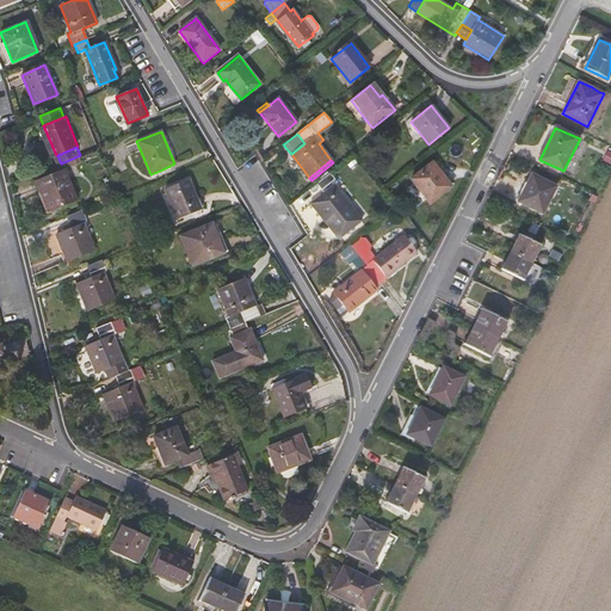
[(432,164),(411,179),(430,203),(451,186),(432,164)]
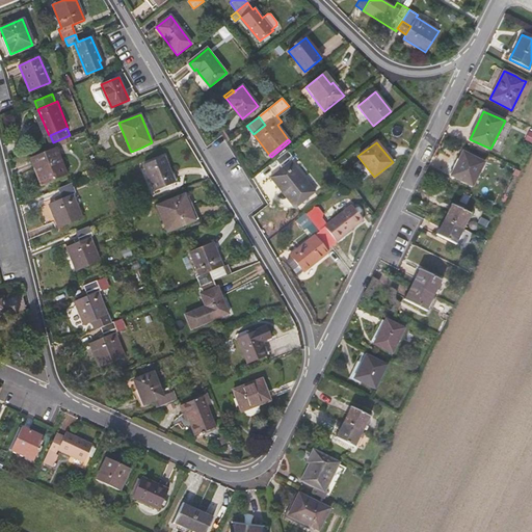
[(44,184),(67,175),(56,148),(31,158),(35,168),(37,167),(44,184)]
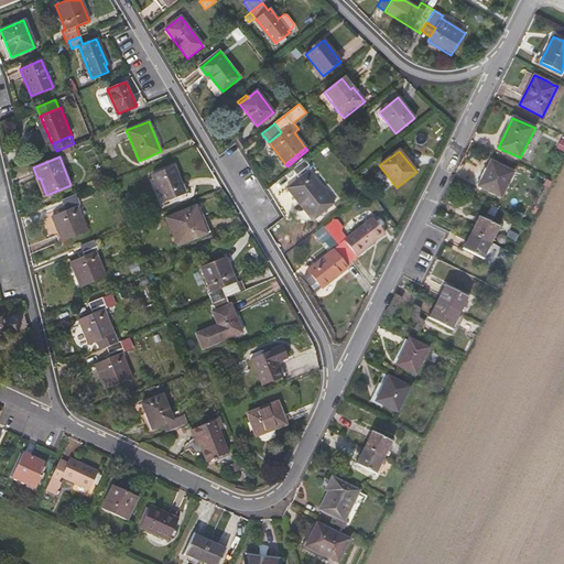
[(335,204),(308,170),(312,167),(305,160),(292,170),(299,179),(286,187),(313,220),(335,204)]
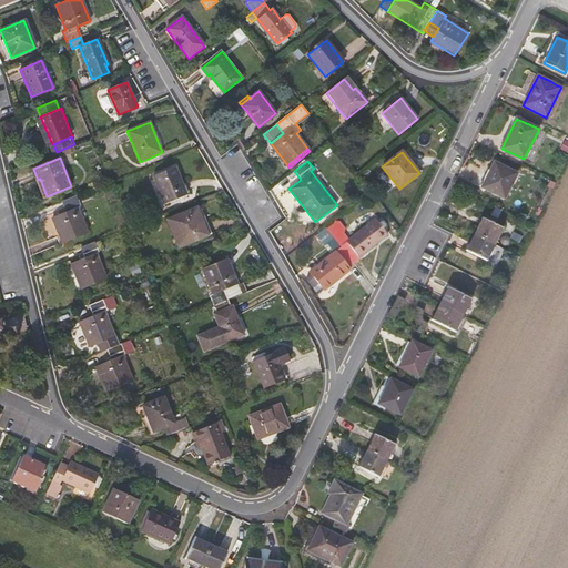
[(482,188),(504,199),(517,173),(494,162),(482,188)]
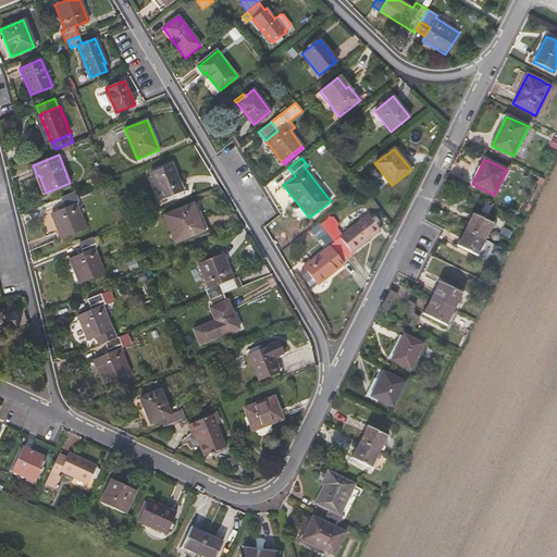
[(161,200),(183,192),(172,164),(150,173),(161,200)]
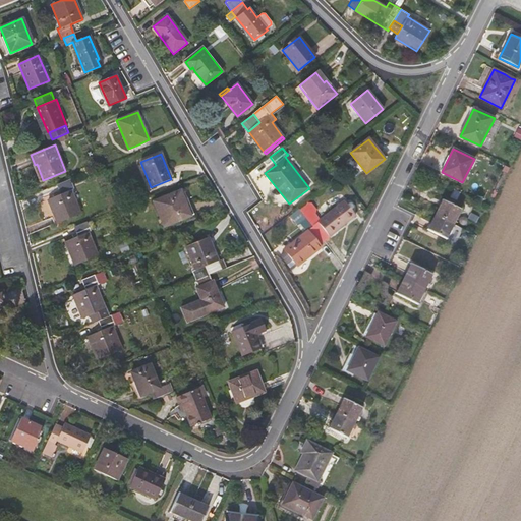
[(115,172),(113,165),(106,168),(109,175),(115,172)]
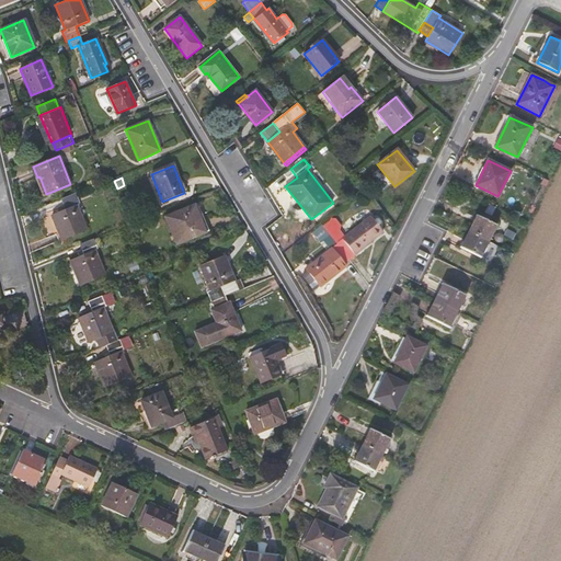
[(63,197),(66,204),(67,207),(59,210),(54,213),(64,238),(87,229),(77,203),(81,202),(77,192),(63,197)]
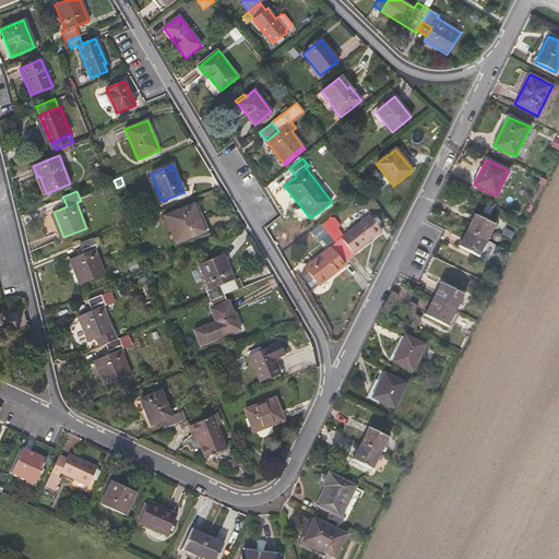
[(199,222),(193,206),(164,218),(175,246),(210,233),(204,219),(199,222)]
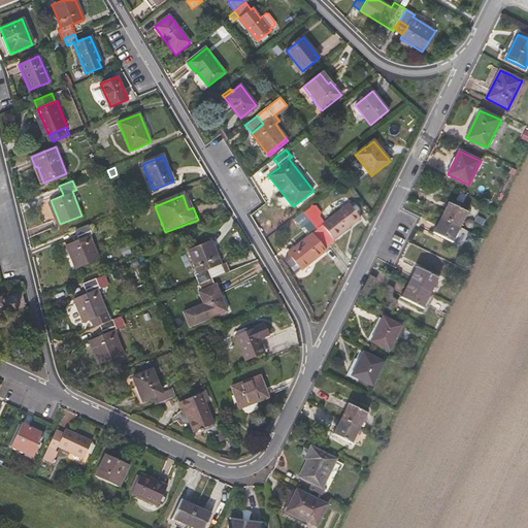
[(467,211),(449,202),(441,218),(450,223),(460,227),(467,211)]
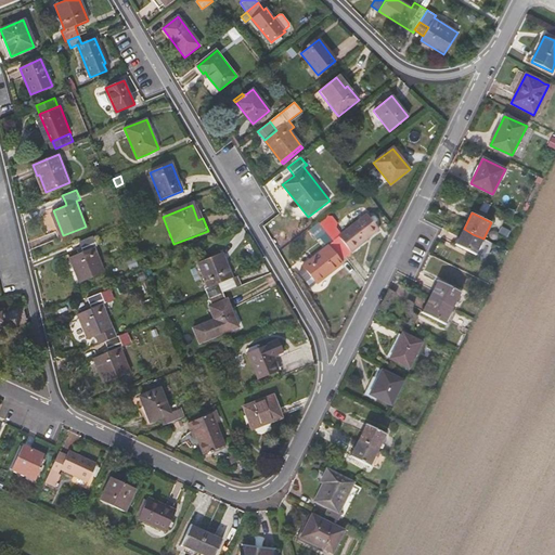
[(379,230),(366,214),(339,236),(335,231),(324,217),(318,222),(326,233),(341,253),(345,257),(351,252),(379,230)]
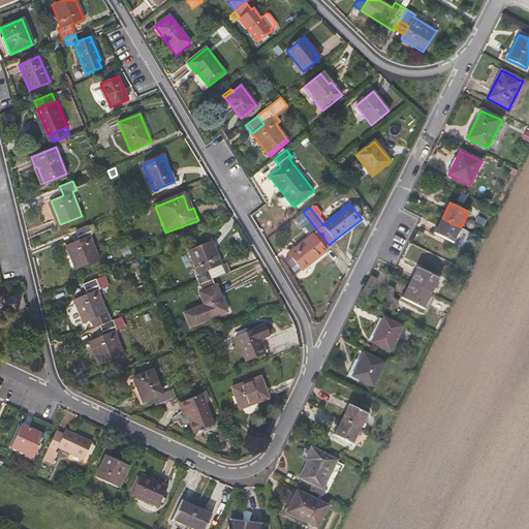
[(319,214),(314,209),(309,207),(319,220),(319,214)]
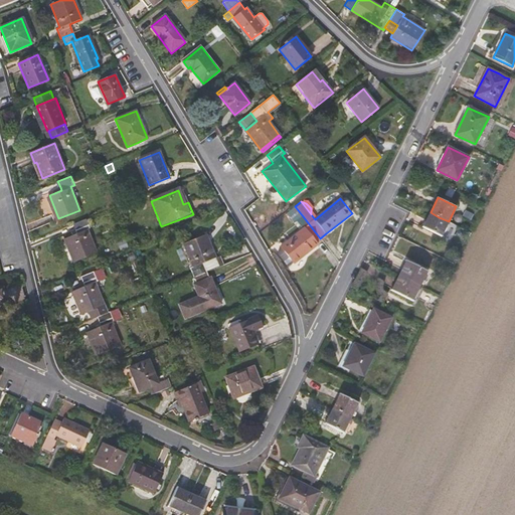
[(442,236),(449,221),(439,217),(431,212),(422,227),(442,236)]
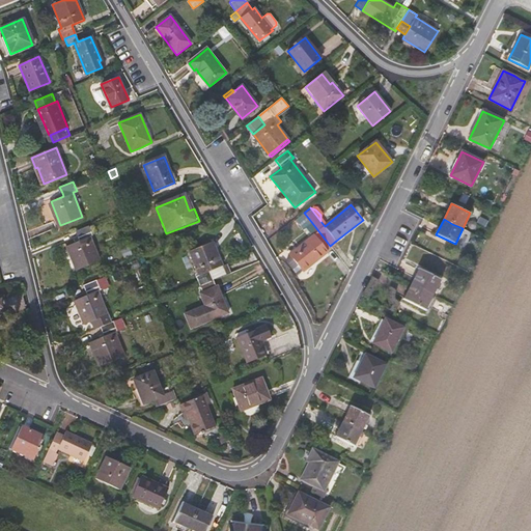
[(327,242),(312,223),(306,228),(312,236),(289,254),(287,258),(286,261),(297,274),(298,275),(302,271),(303,272),(328,252),(323,246),(327,242)]
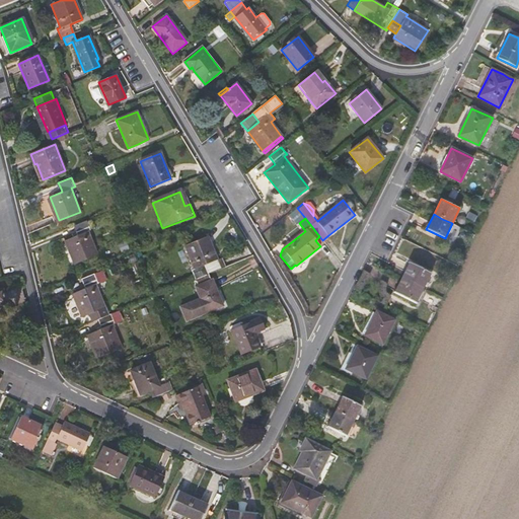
[(74,226),(76,232),(77,235),(73,237),(65,240),(75,265),(97,255),(87,232),(90,230),(86,221),(74,226)]
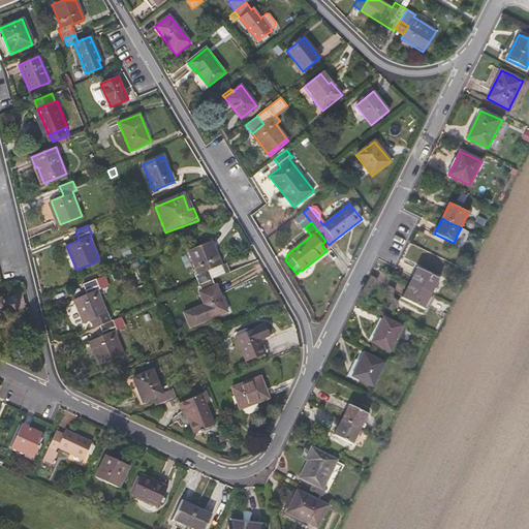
[(219,263),(210,240),(186,249),(195,273),(192,274),(196,285),(212,279),(207,268),(219,263)]
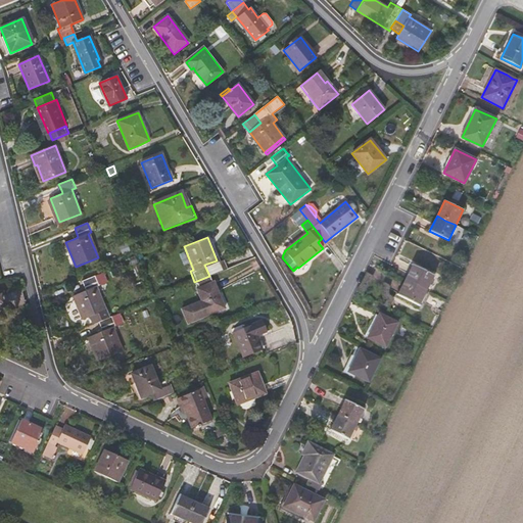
[(434,276),(413,265),(405,280),(426,290),(434,276)]
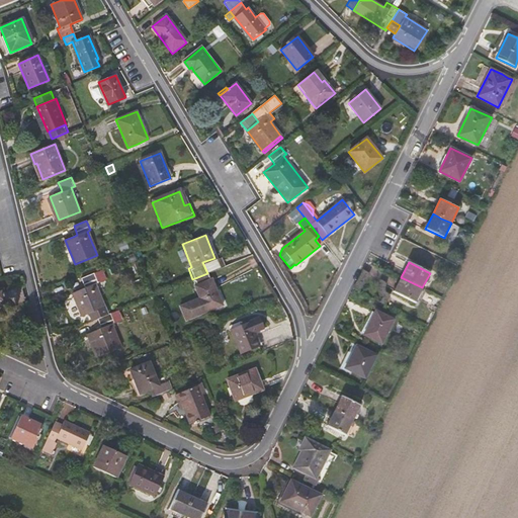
[(108,314),(95,281),(106,277),(103,269),(82,278),(85,286),(73,291),(83,315),(91,312),(94,319),(99,317),(108,314)]
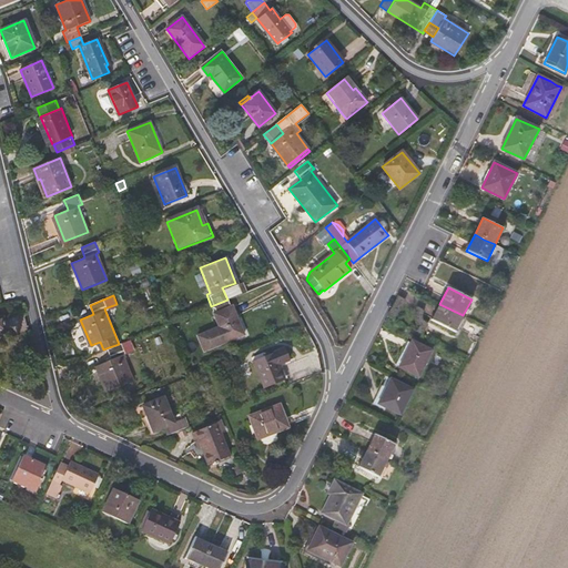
[(247,331),(236,303),(214,312),(219,323),(198,332),(204,347),(247,331)]
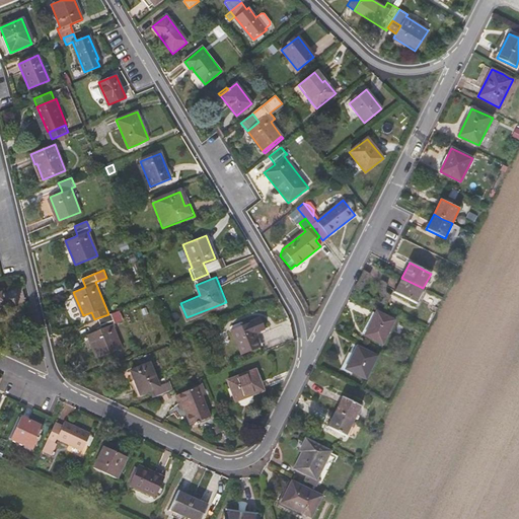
[(423,288),(401,278),(394,293),(416,304),(423,288)]
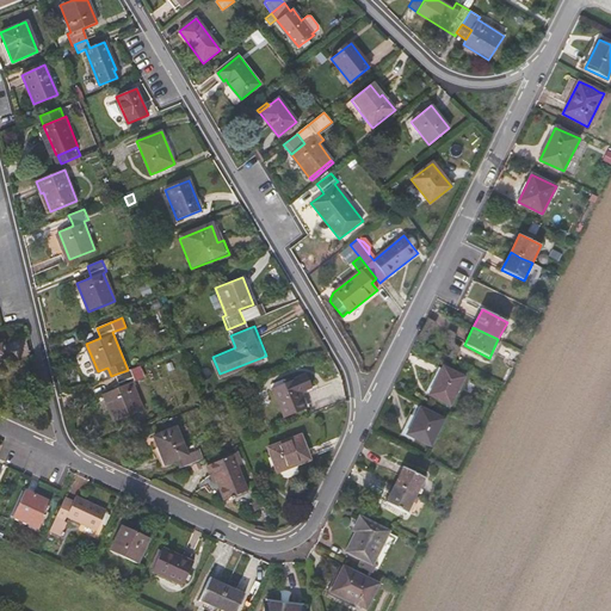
[(143,408),(133,381),(146,375),(141,364),(128,370),(117,374),(122,384),(105,392),(116,419),(143,408)]
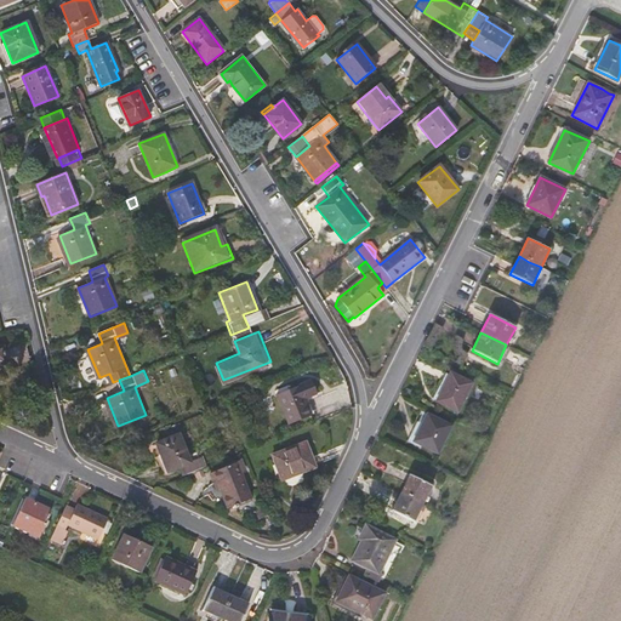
[(472,383),(450,372),(436,400),(457,412),(472,383)]
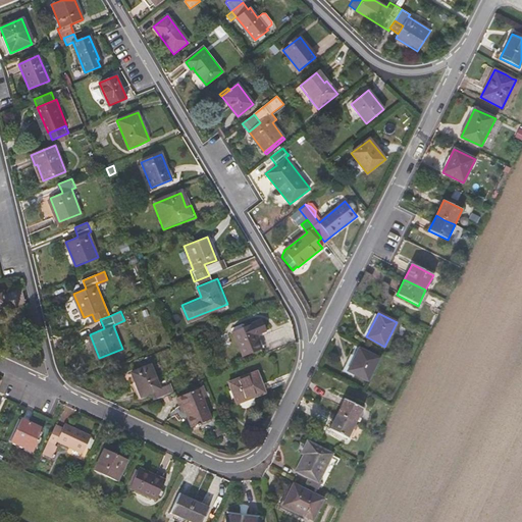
[(232,331),(243,357),(262,349),(256,335),(266,331),(261,319),(232,331)]
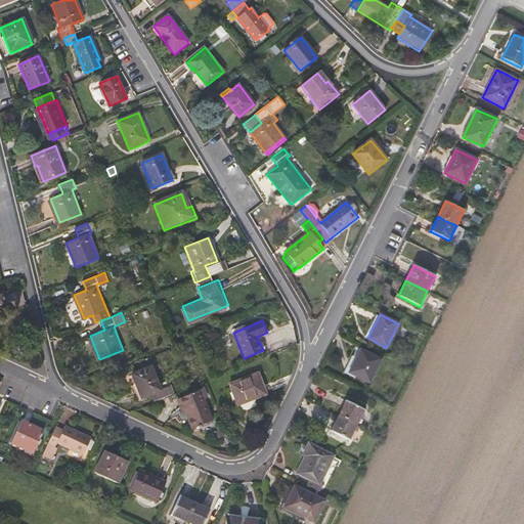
[(368,383),(380,359),(360,350),(349,373),(368,383)]
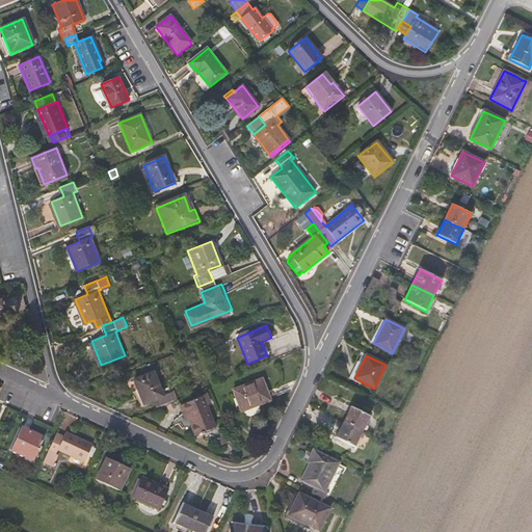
[(163,397),(153,373),(134,380),(143,404),(156,400),(163,397)]
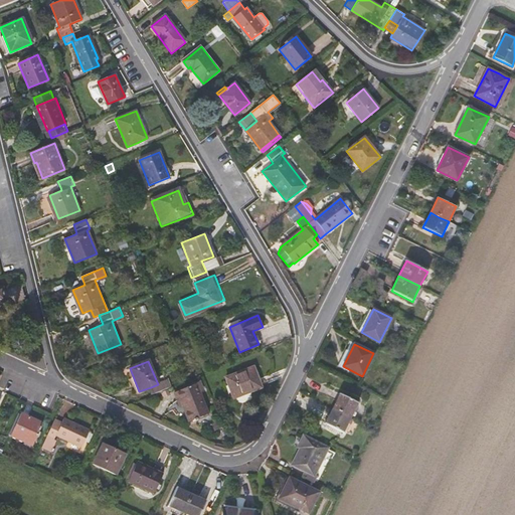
[(233,398),(262,387),(253,367),(225,377),(233,398)]
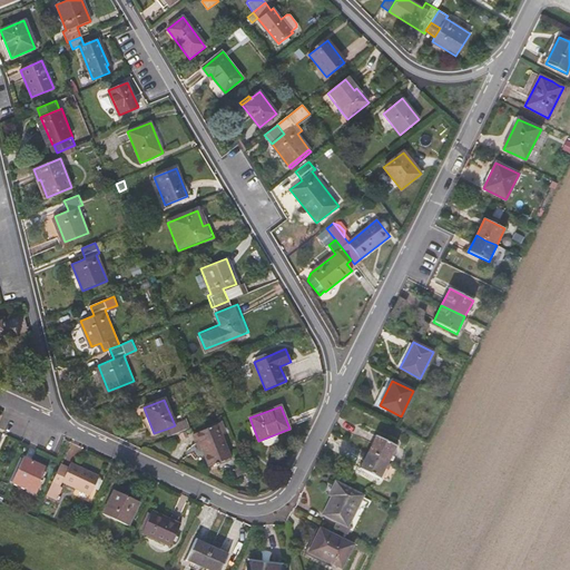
[(186,430),(183,422),(175,425),(167,429),(170,436),(186,430)]
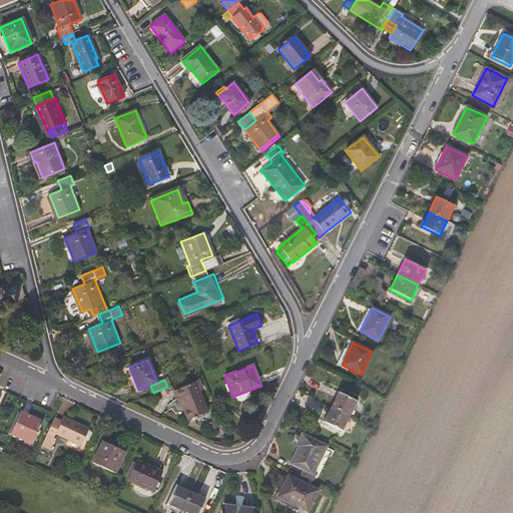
[(207,412),(198,390),(201,389),(198,381),(173,391),(179,404),(181,403),(183,407),(188,420),(207,412)]
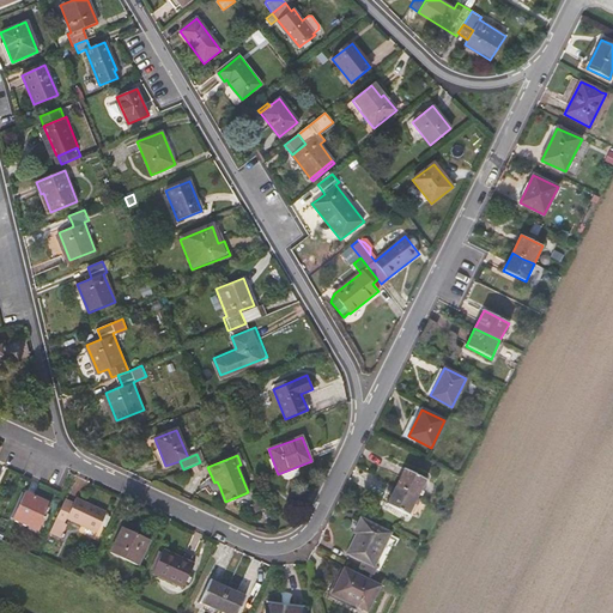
[(426,480),(404,468),(395,486),(418,497),(426,480)]
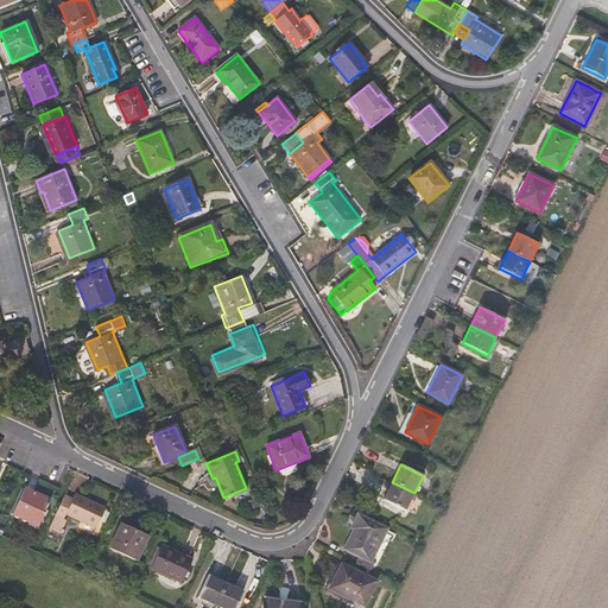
[(415,493),(392,482),(382,500),(393,505),(397,507),(405,512),(415,493)]
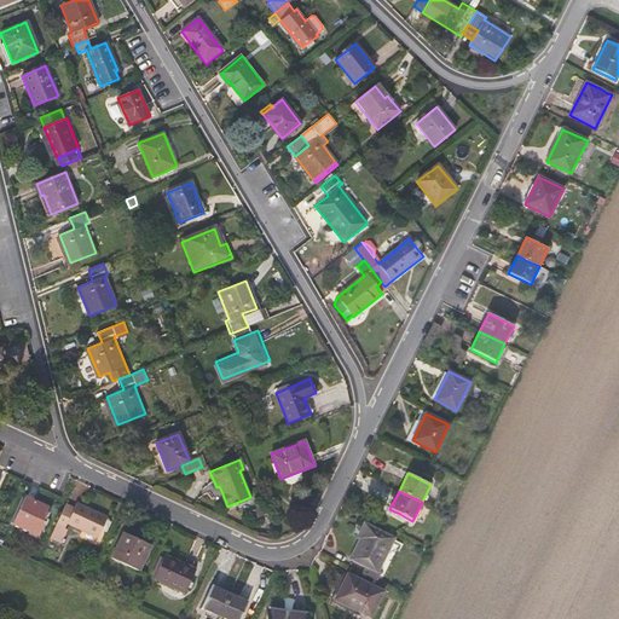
[(39,537),(51,509),(25,497),(12,525),(39,537)]
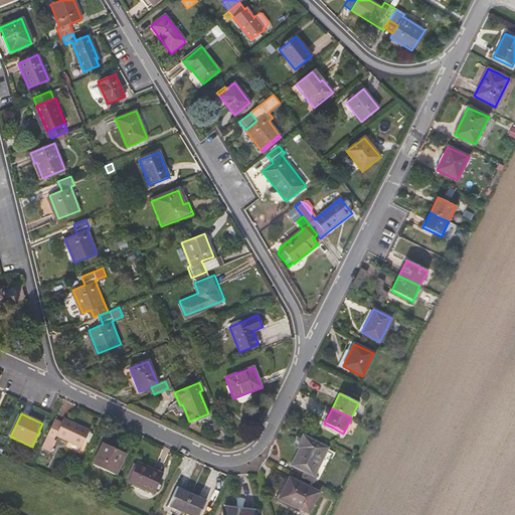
[(90,431),(63,418),(61,423),(54,420),(42,448),(51,452),(56,441),(53,440),(55,436),(81,448),(84,440),(89,433),(90,431)]
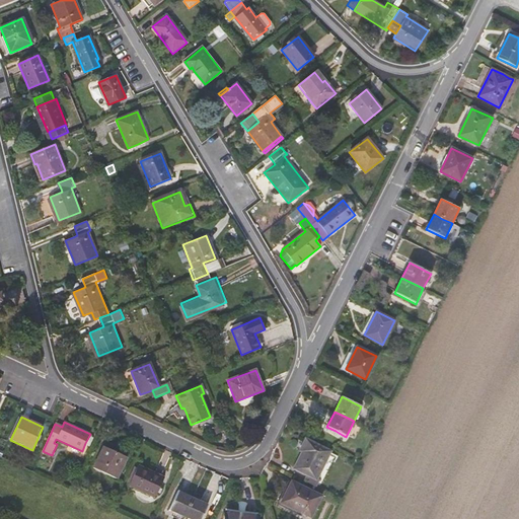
[(316,478),(330,451),(305,439),(300,450),(302,451),(294,468),(307,473),(304,480),(316,487),(319,480),(316,478)]
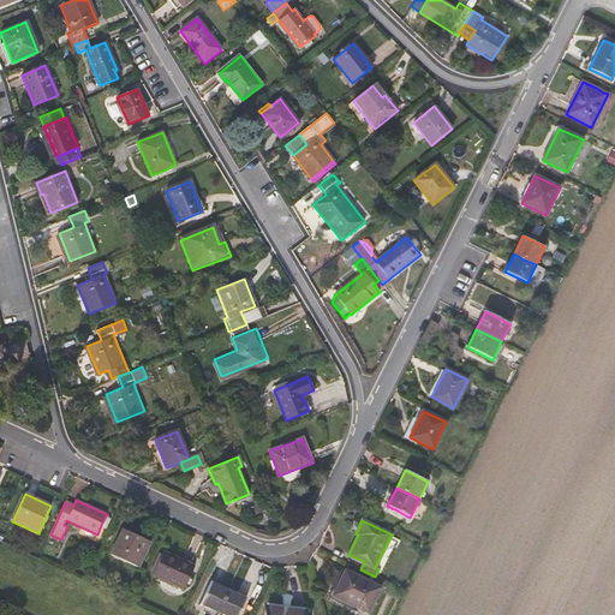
[(138,566),(150,542),(123,530),(111,554),(138,566)]
